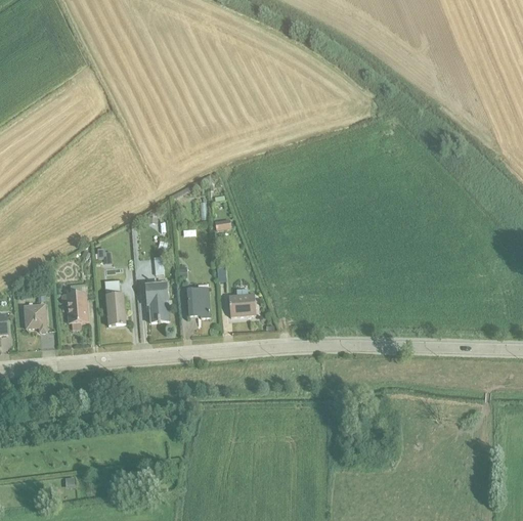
[(203,217),(210,216),(208,200),(202,201),(203,217)]
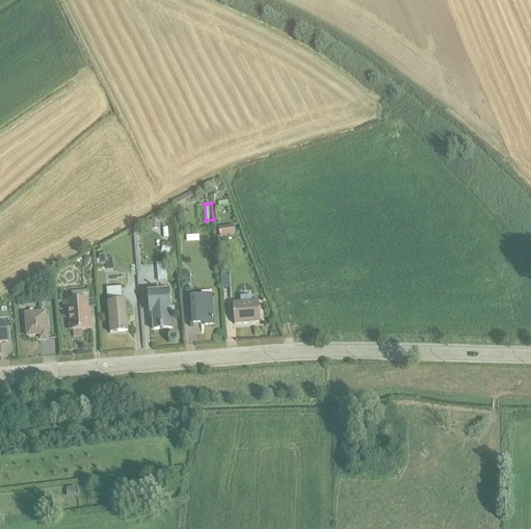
[(152,216),(150,216),(150,226),(159,226),(159,218),(158,218),(158,217),(157,217),(157,214),(152,214),(152,216)]
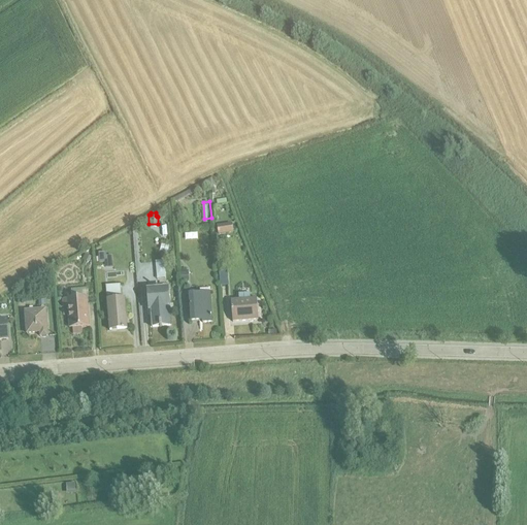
[(231,222),(217,224),(217,233),(232,231),(231,222)]
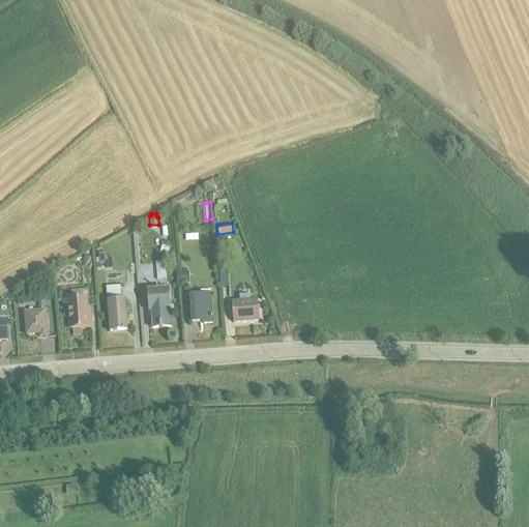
[(162,242),(159,250),(168,252),(169,244),(162,242)]
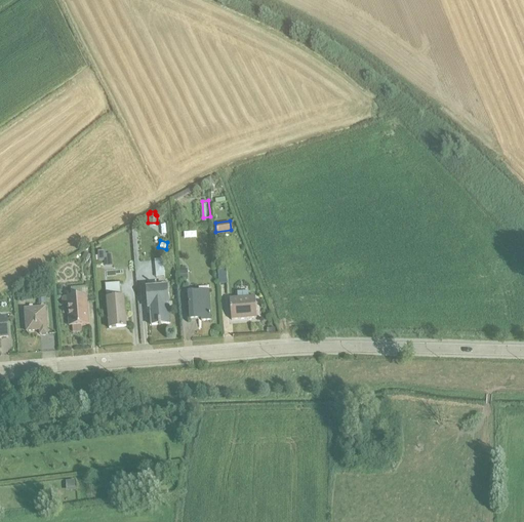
[(97,254),(95,254),(95,259),(97,259),(104,259),(104,266),(112,265),(111,252),(97,253),(97,254)]
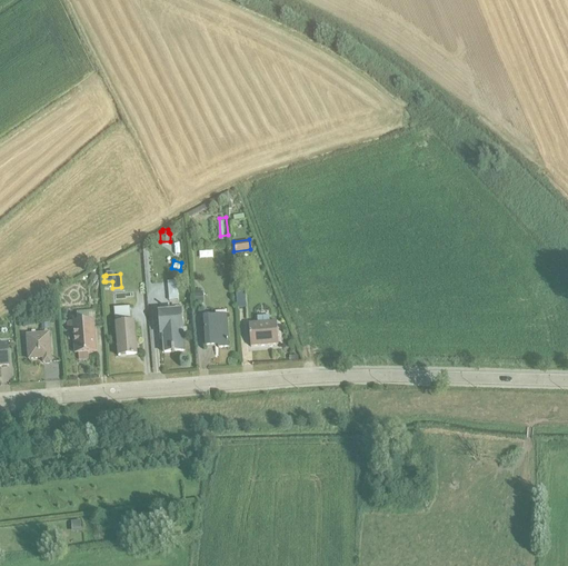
[(176,279),(167,279),(168,299),(178,298),(176,279)]
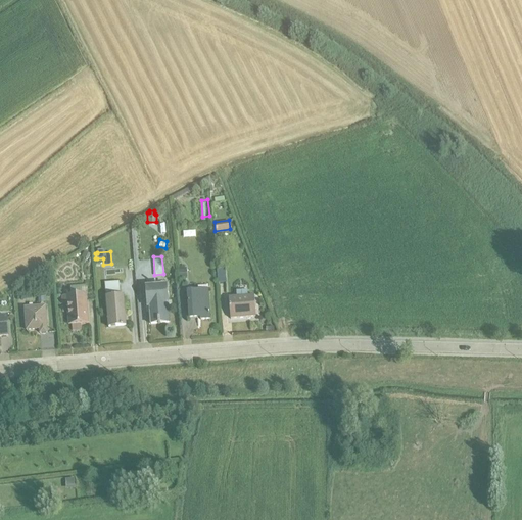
[(183,264),(178,265),(179,278),(186,277),(186,267),(183,267),(183,264)]
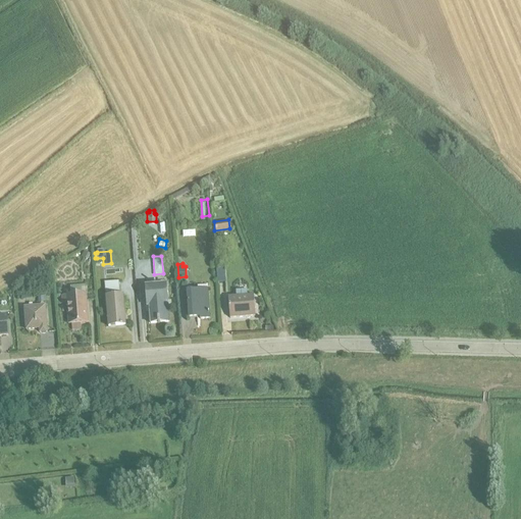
[(223,264),(215,264),(216,281),(224,280),(223,264)]
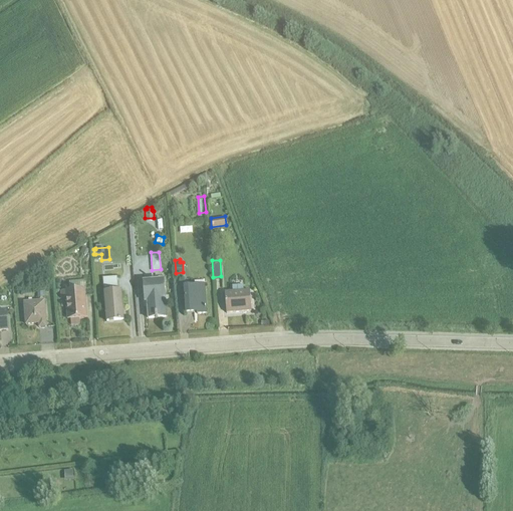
[(116,275),(102,276),(106,320),(123,319),(120,287),(117,287),(116,275)]
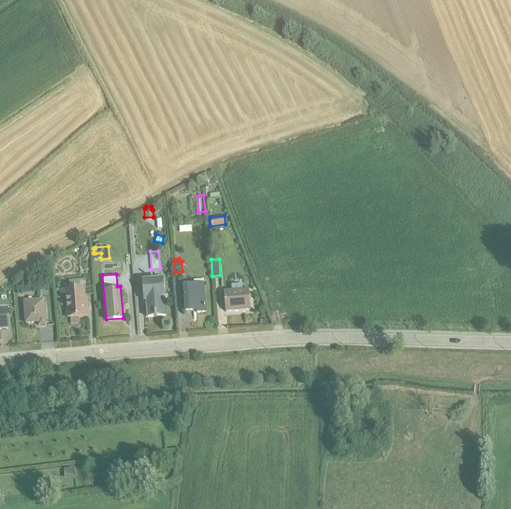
[(68,288),(60,289),(60,296),(65,296),(67,317),(70,317),(70,322),(79,321),(79,316),(86,315),(83,277),(68,278),(68,288)]
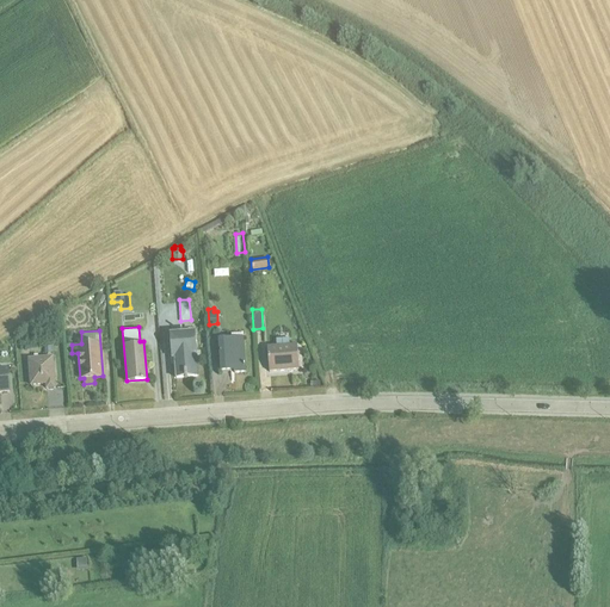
[(193,330),(168,332),(171,358),(174,358),(176,377),(184,376),(184,377),(186,377),(186,376),(197,376),(193,330)]
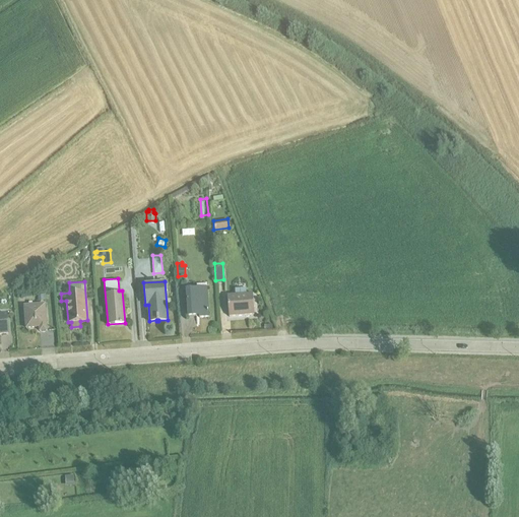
[(234,294),(226,295),(229,315),(254,313),(252,293),(246,293),(246,281),(233,281),(234,294)]
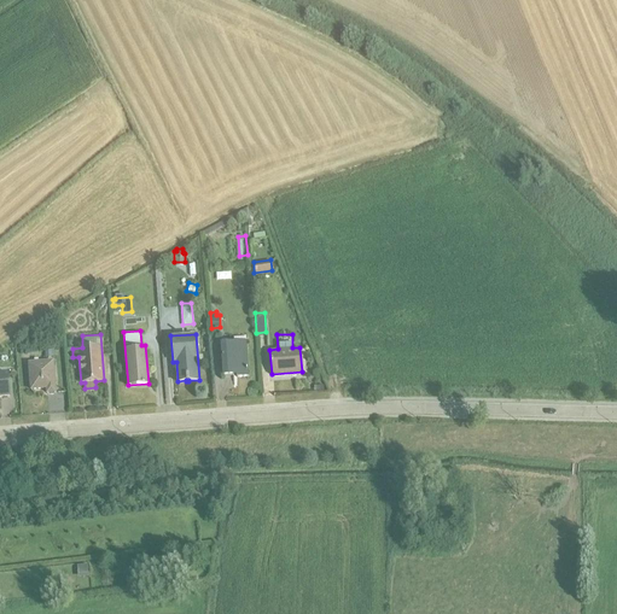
[(245,341),(221,343),(223,375),(237,374),(237,376),(248,375),(245,341)]
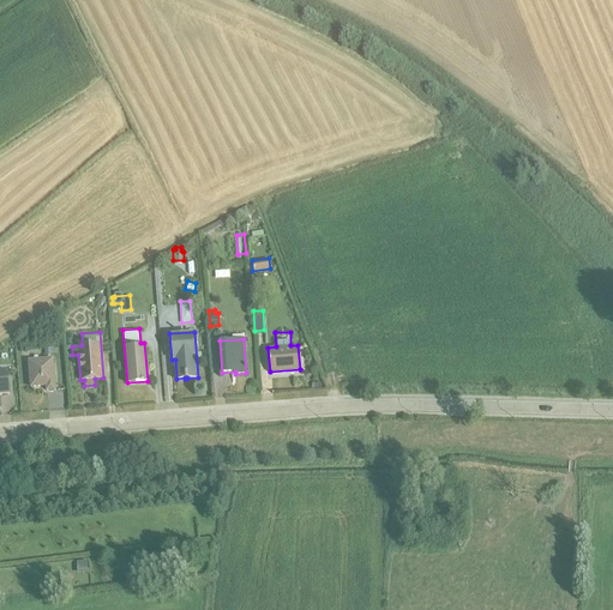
[(52,357),(28,358),(30,386),(46,385),(46,390),(54,388),(52,357)]
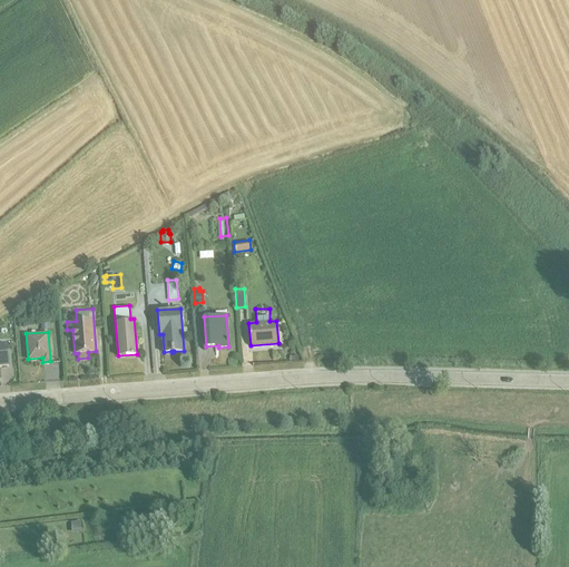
[(79,519),(70,520),(71,530),(80,530),(79,519)]
